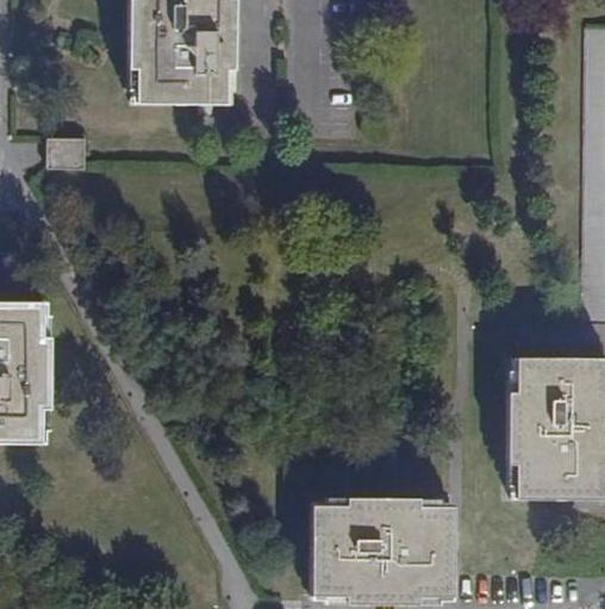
[(229,0),(131,0),(131,70),(138,70),(138,105),(200,105),(200,116),(216,116),(216,106),(228,106),(229,72),(237,72),(237,1),(230,1),(229,0)]
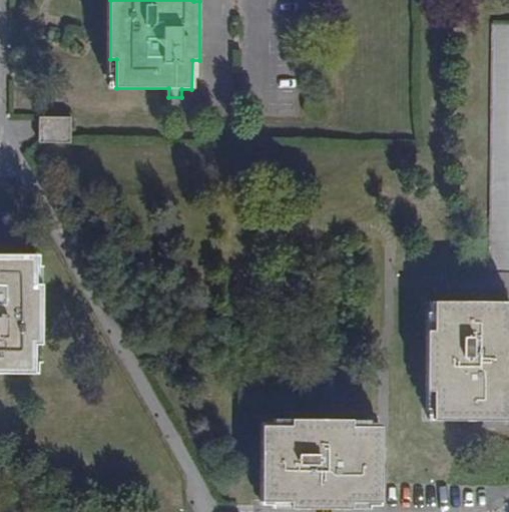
[(493,274),(508,274),(508,25),(496,25),(493,274)]
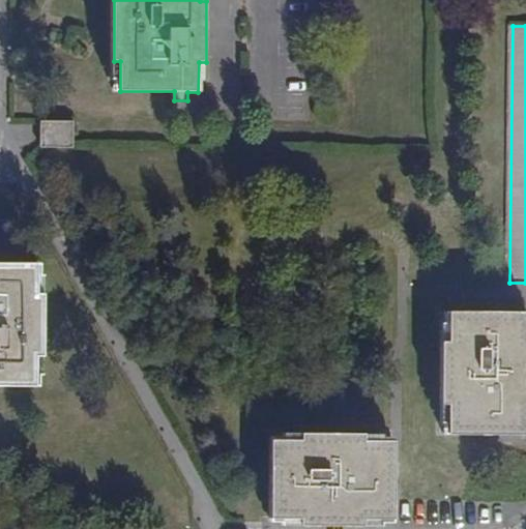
[(52,147),(76,147),(75,122),(52,122),(52,147)]
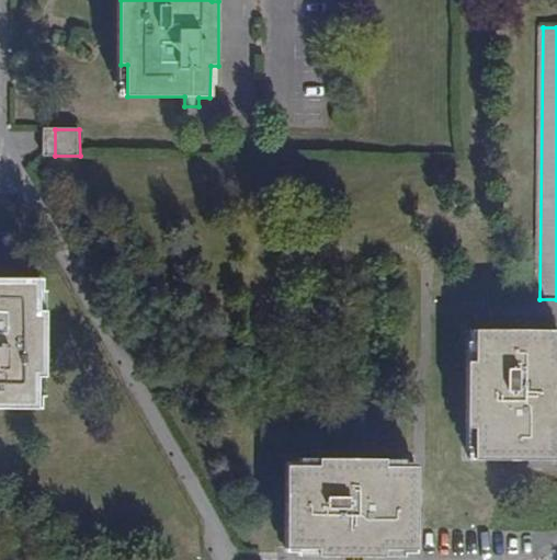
[(0,408),(40,408),(40,378),(48,378),(47,311),(41,311),(41,281),(0,280),(0,408)]
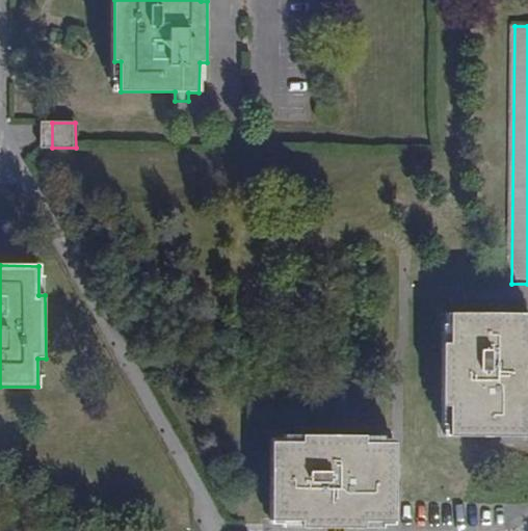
[(451,404),(451,436),(527,437),(527,312),(452,311),(452,342),(444,342),(443,404),(451,404)]
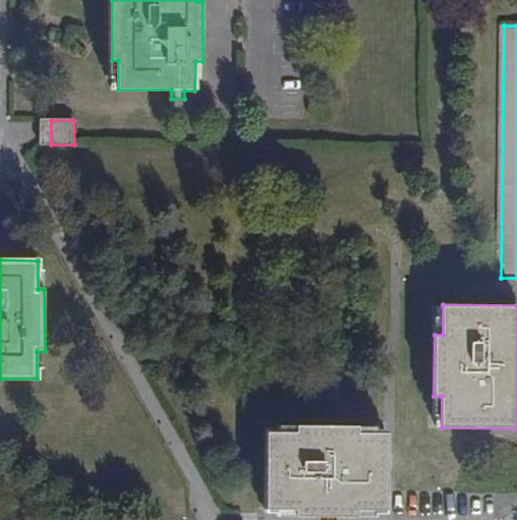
[(270,434),(269,511),(297,511),(297,517),(359,518),(359,511),(389,512),(390,435),(360,434),(360,426),(298,425),(298,434),(270,434)]
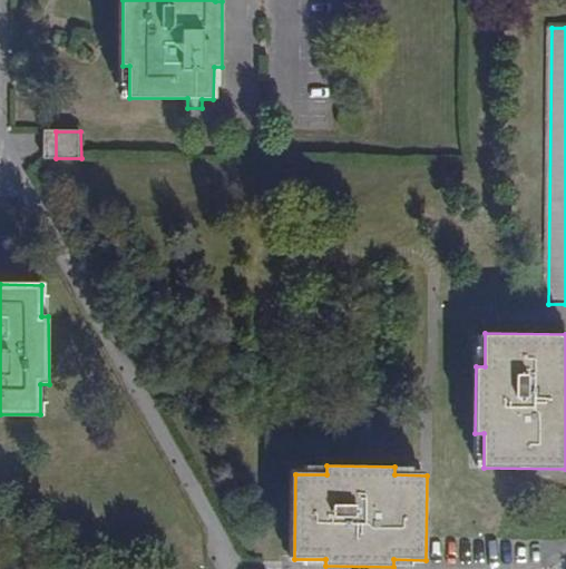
All buildings are outlined.
